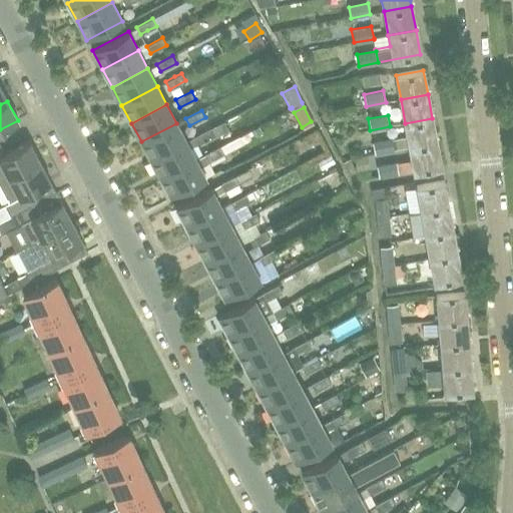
[(409,147),(437,142),(432,118),(405,123),(407,136),(393,138),(394,149),(409,147)]
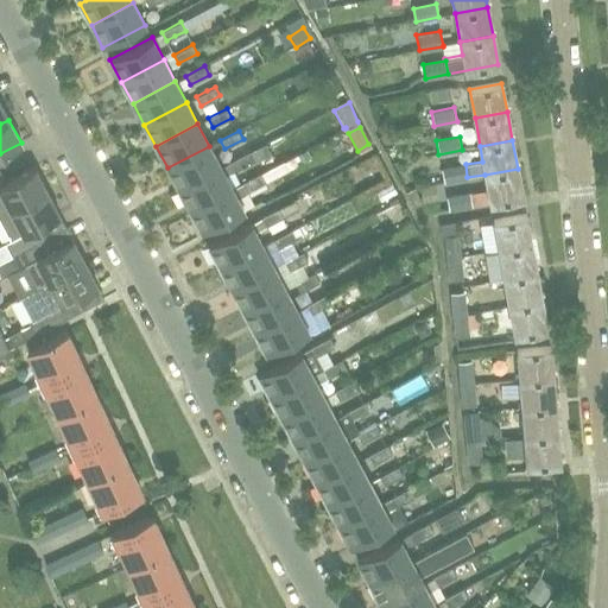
[(209,146),(168,168),(178,189),(221,166),(214,154),(209,146)]
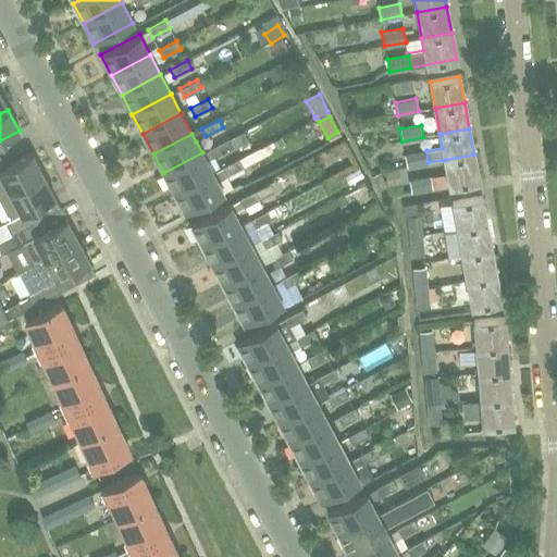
[(215,156),(233,147),(229,138),(211,148),(215,156)]
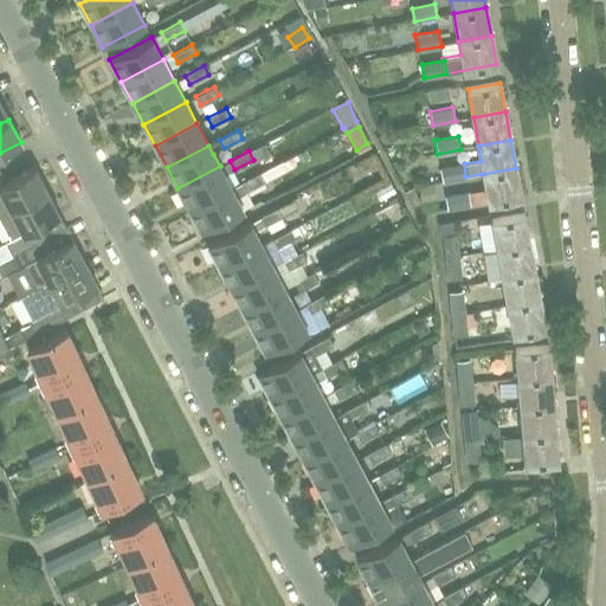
[(242,182),(246,191),(287,169),(282,160),(242,182)]
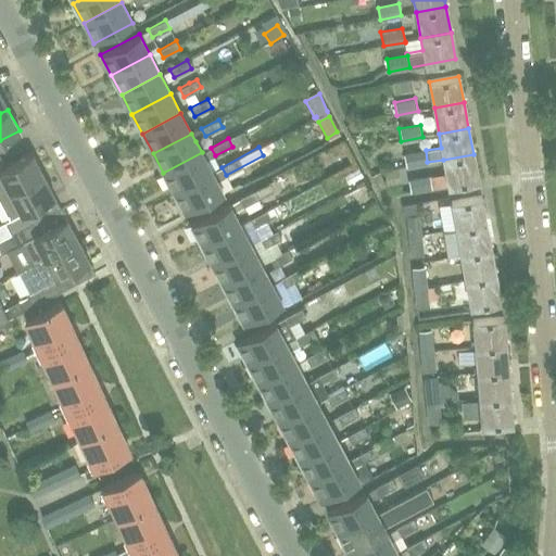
[(163,173),(174,192),(212,173),(205,160),(215,155),(211,148),(202,152),(163,173)]
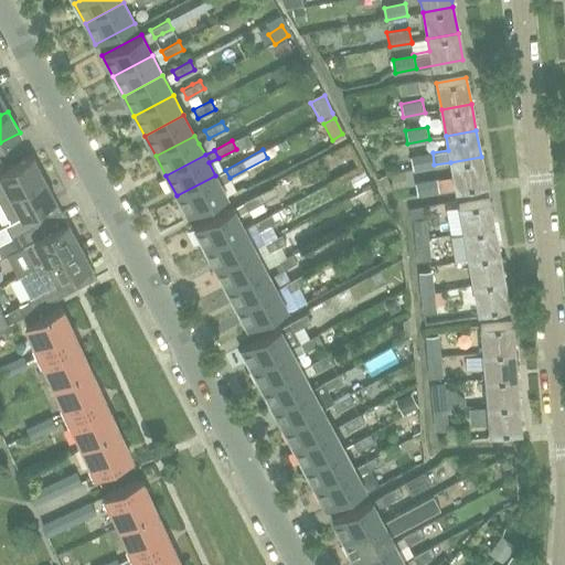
[(434,164),(433,152),(411,157),(413,169),(434,164)]
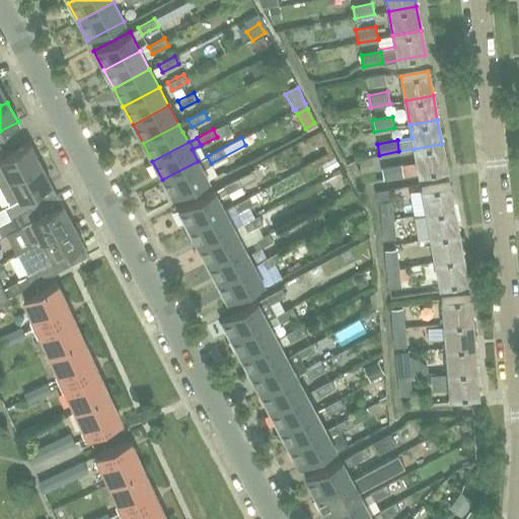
[(0,182),(1,184),(40,163),(29,143),(5,155),(0,146),(0,182)]
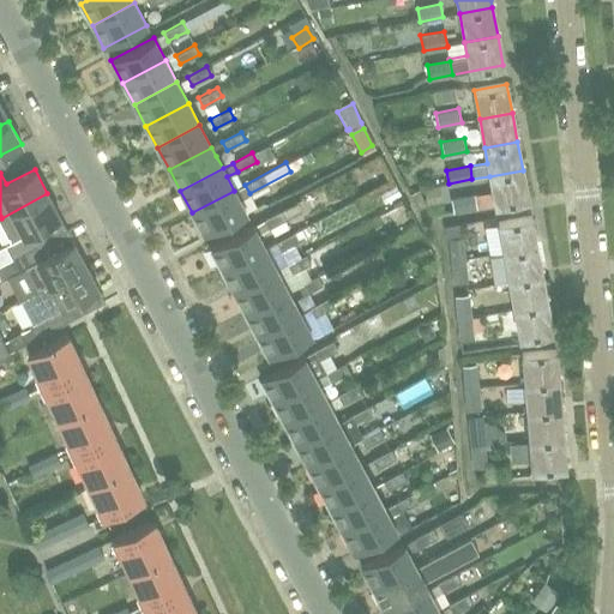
[(495,205),(528,199),(523,170),(489,176),(495,205)]
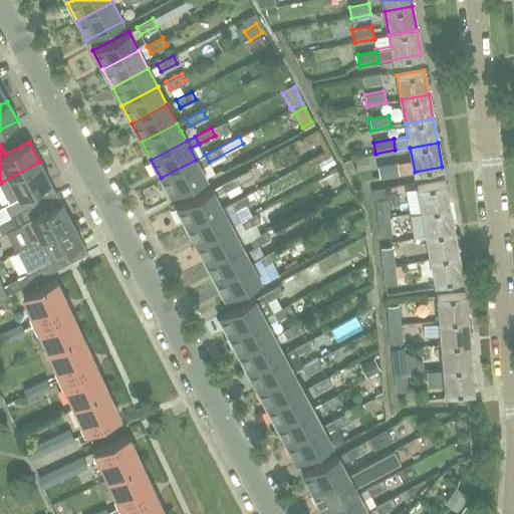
[(205,155),(196,160),(161,178),(171,197),(206,178),(200,167),(209,162),(205,155)]
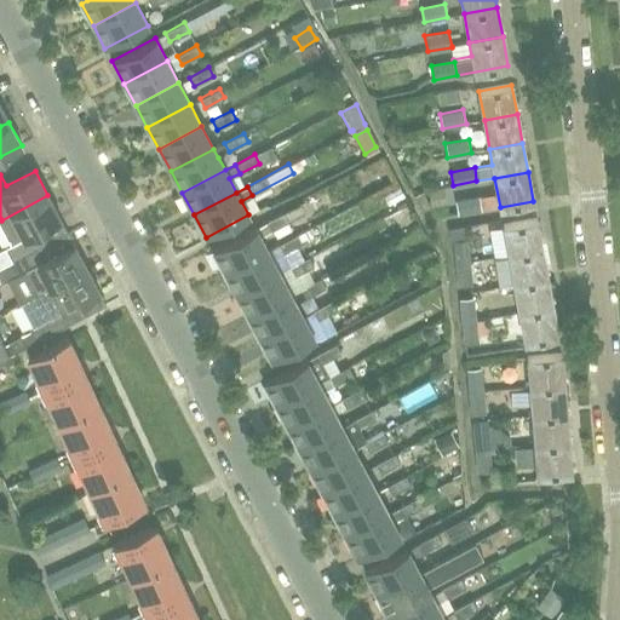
[(445,189),(429,191),(432,207),(447,205),(445,189)]
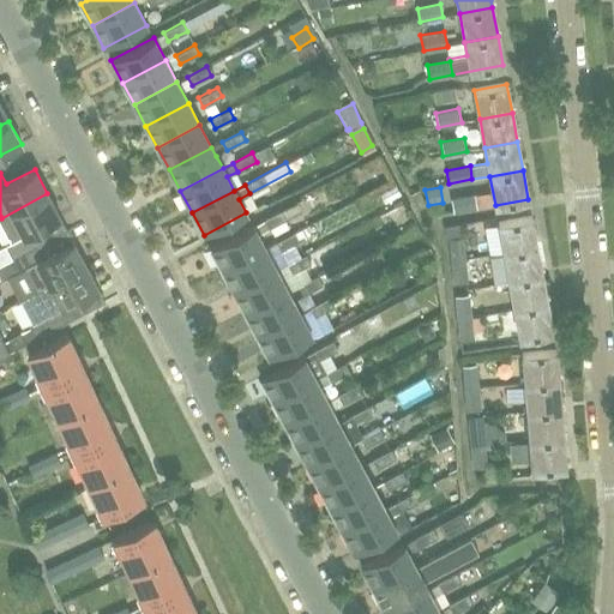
[(31,230),(59,215),(47,193),(1,218),(13,241),(0,248),(0,263),(11,257),(37,244),(31,230)]
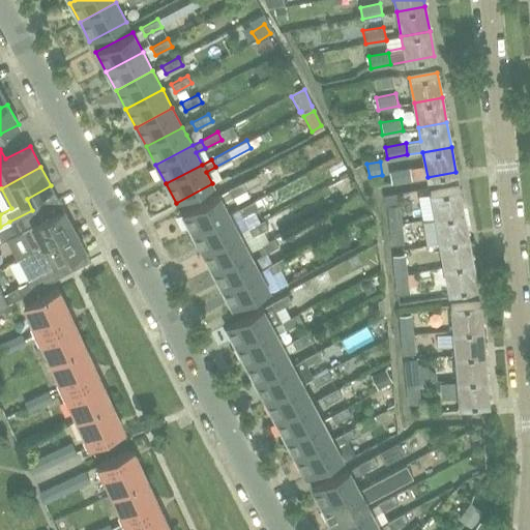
[(391,183),(411,180),(409,168),(389,171),(391,183)]
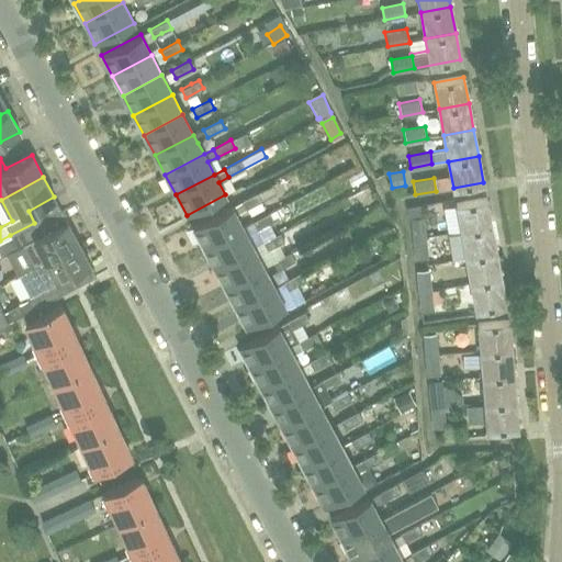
[(270,186),(258,192),(240,201),(245,209),(262,200),(274,194),(270,186)]
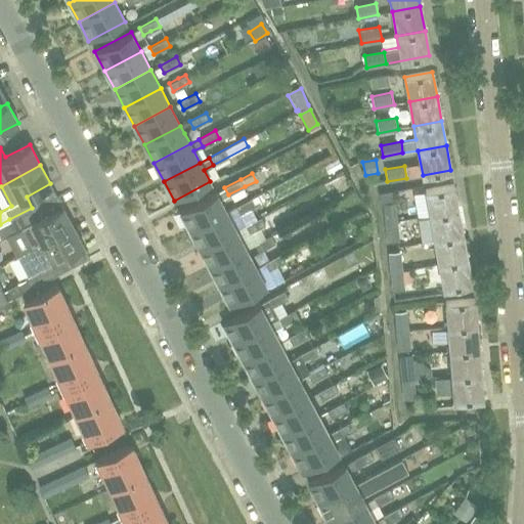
[(351,174),(337,181),(342,191),(356,185),(351,174)]
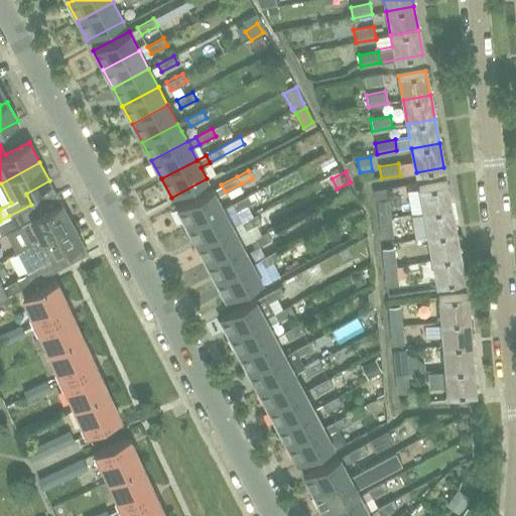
[(450,208),(446,183),(419,188),(424,213),(450,208)]
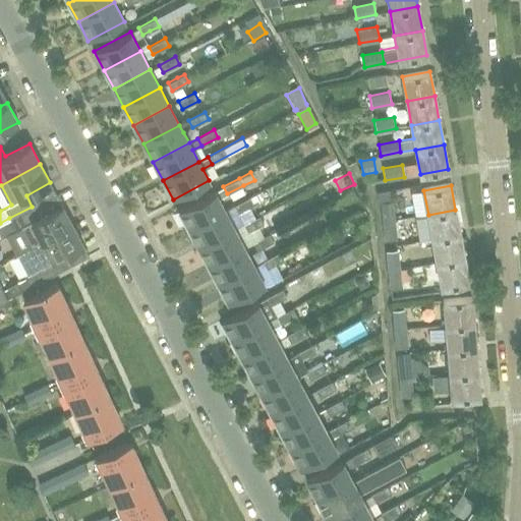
[(179,211),(188,229),(224,210),(218,198),(227,193),(223,186),(215,191),(179,211)]
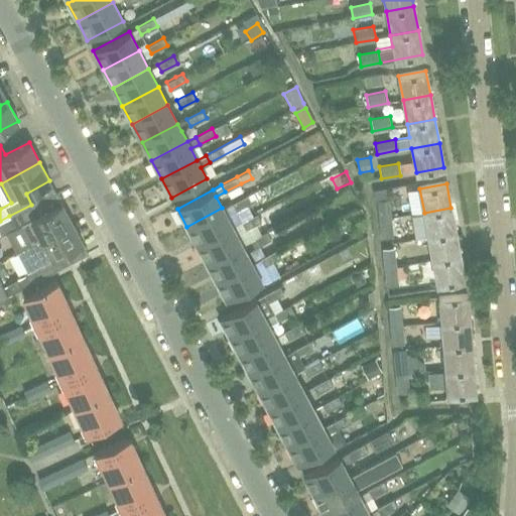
[(248,196),(231,204),(235,211),(252,203),(248,196)]
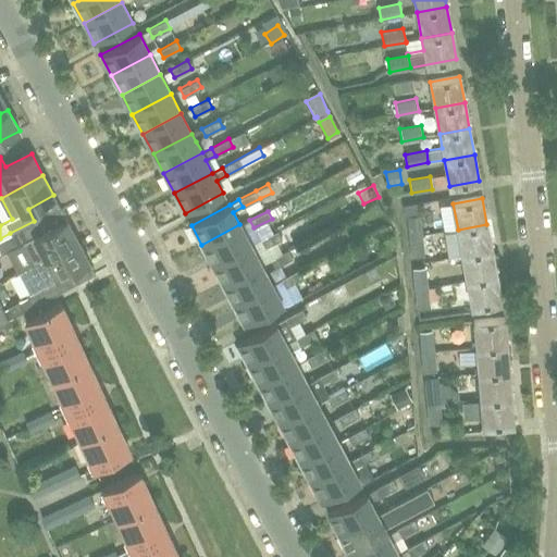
[(408,218),(408,232),(409,238),(422,236),(420,217),(408,218)]
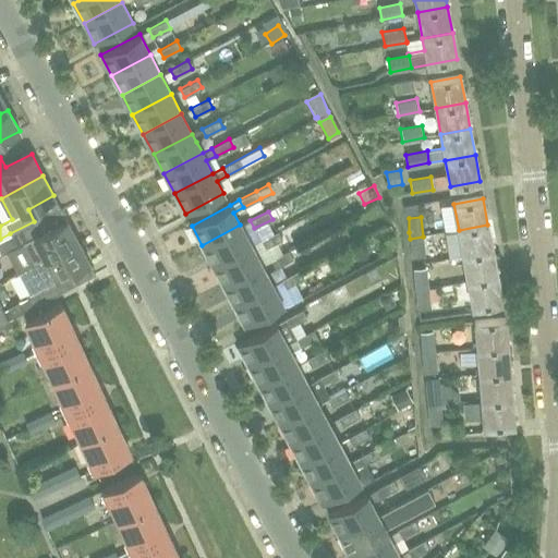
[(0,254),(22,244),(33,264),(77,240),(67,219),(40,233),(34,221),(10,233),(0,239),(0,254)]
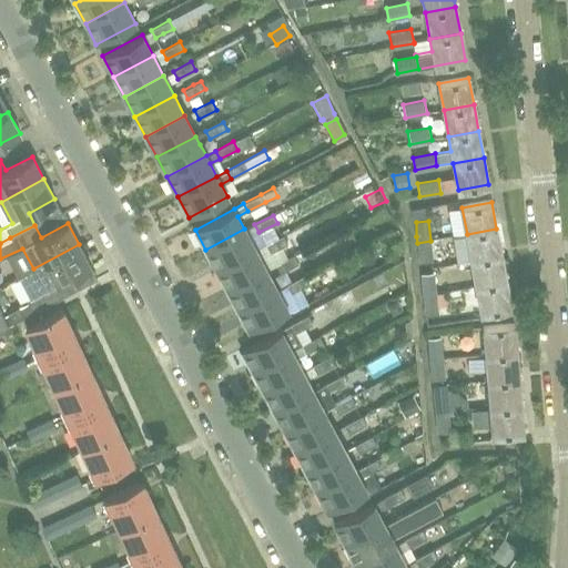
[(216,270),(255,250),(249,237),(244,230),(244,229),(205,250),(216,270)]
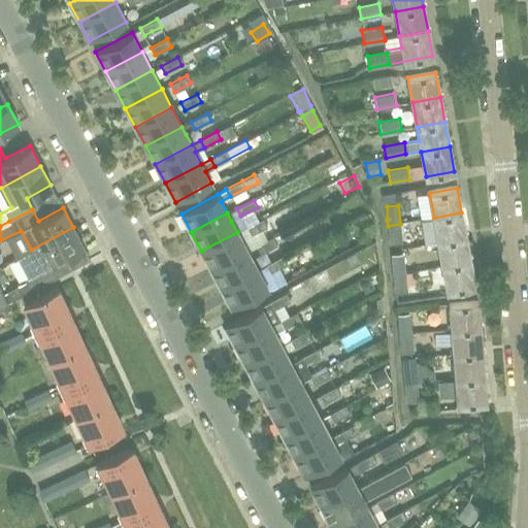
[(438,242),(466,237),(461,212),(434,218),(438,242)]
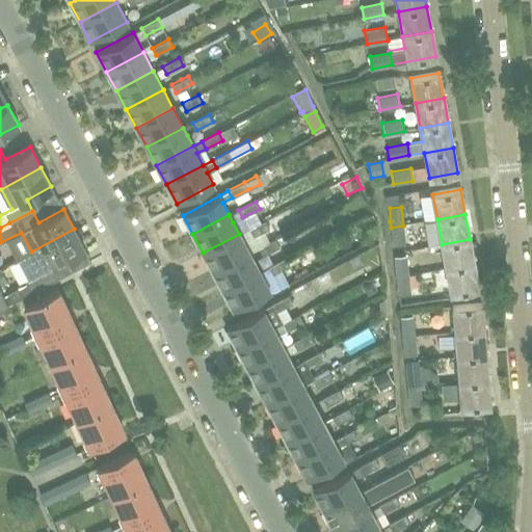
[(265,220),(248,229),(253,237),(269,228),(265,220)]
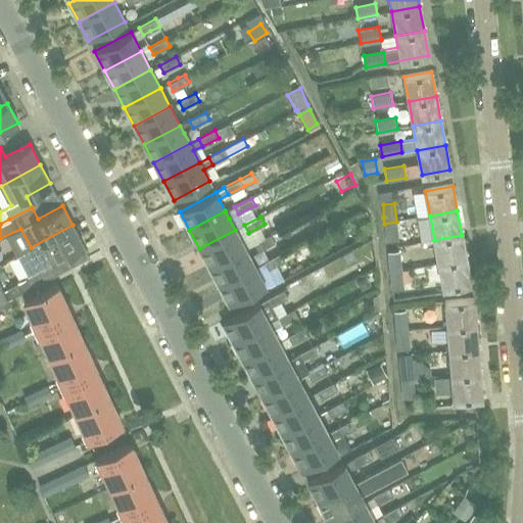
[(396,222),(384,224),(386,242),(398,240),(396,222)]
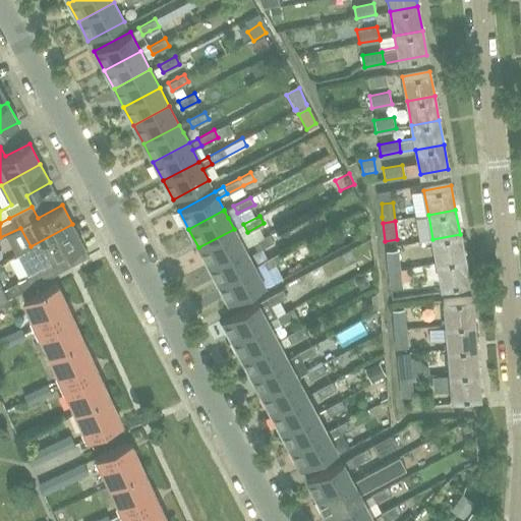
[(82,243),(72,224),(31,246),(41,266),(23,275),(25,278),(3,289),(8,298),(65,268),(59,256),(82,243)]
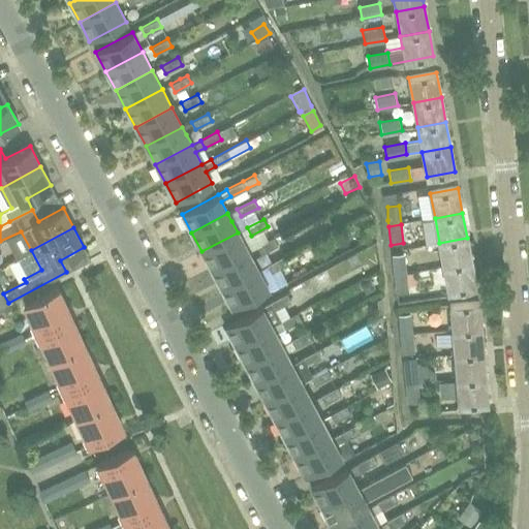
[(238,232),(201,251),(212,271),(248,251),(242,241),(238,232)]
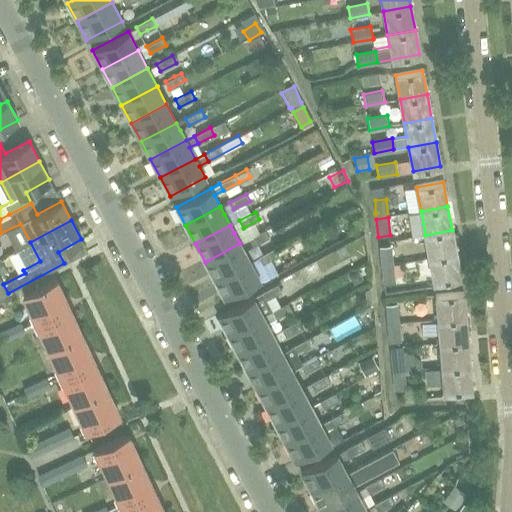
[(252,246),(253,245),(269,237),(265,230),(264,230),(249,238),(248,238),(252,246)]
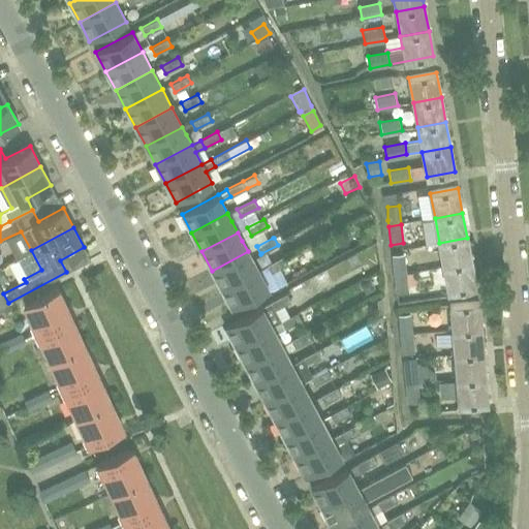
[(467,238),(439,243),(443,267),(471,261),(467,238)]
